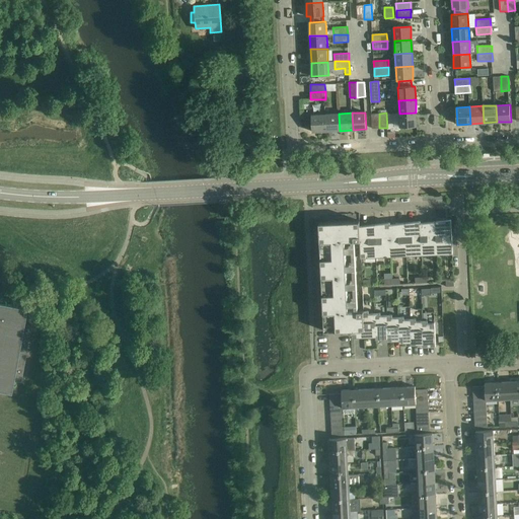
[(416,113),(399,114),(399,127),(417,127),(416,113)]
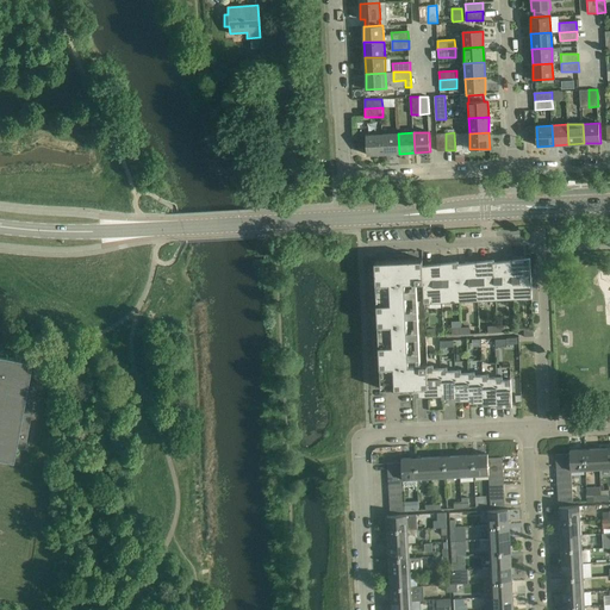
[(383,135),(384,154),(399,154),(398,134),(383,135)]
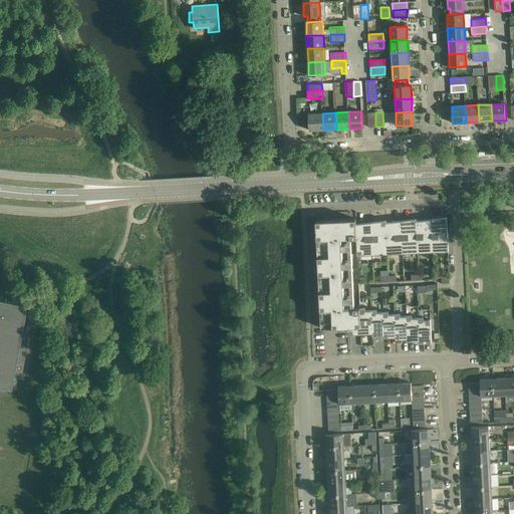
[(375,126),(375,112),(367,112),(368,127),(375,126)]
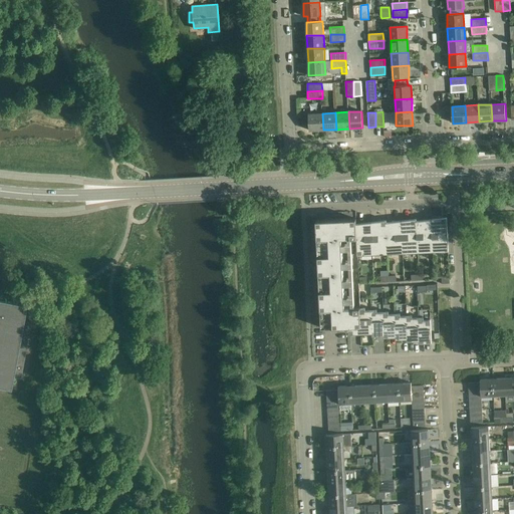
[(323,130),(322,113),(308,113),(309,131),(323,130)]
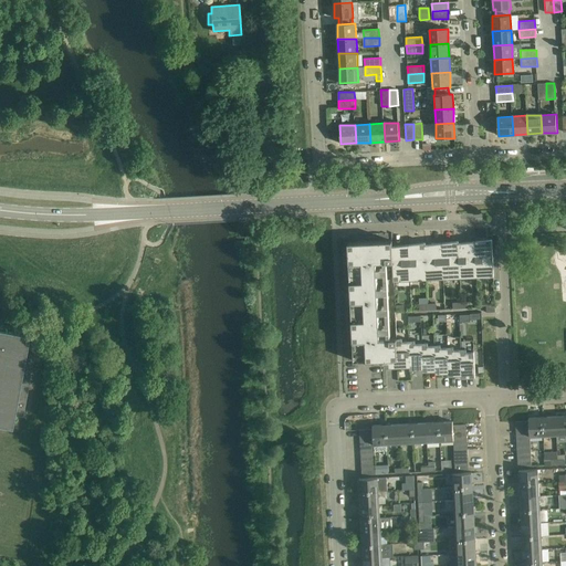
[(475,241),(477,278),(494,276),(492,244),(492,239),(475,241)]
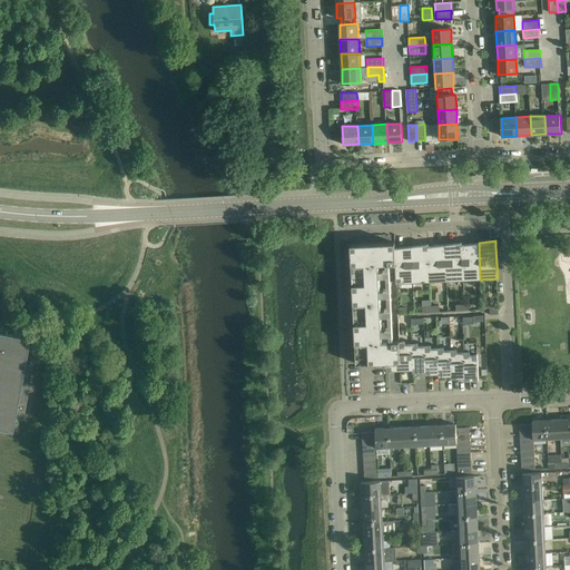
[(387,370),(401,369),(400,341),(393,341),(390,264),(395,264),(395,248),(395,243),(389,243),(389,246),(383,246),(383,243),(351,244),(356,364),(387,362),(387,370)]
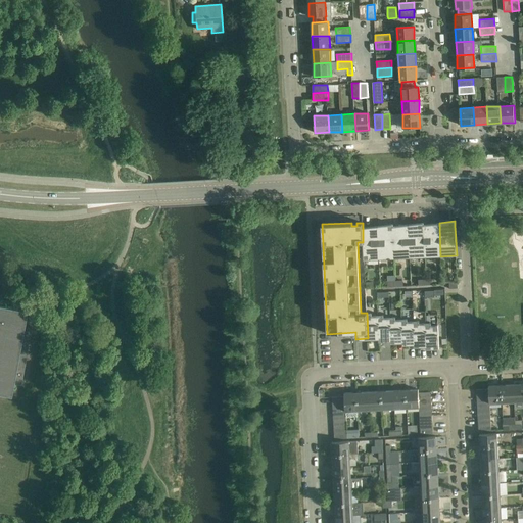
[(410,257),(425,257),(424,225),(424,223),(409,225),(410,257)]
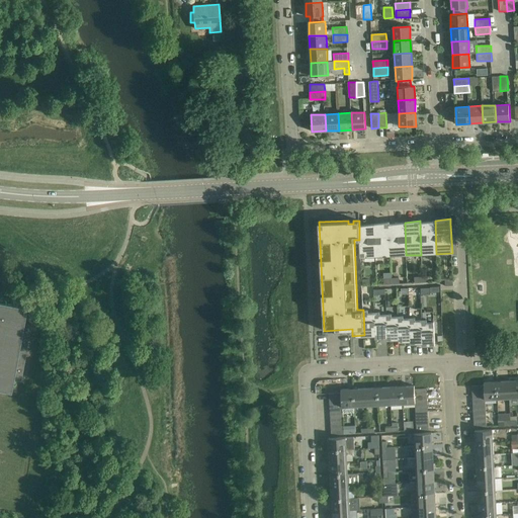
[(421,255),(436,254),(435,221),(420,223),(421,255)]
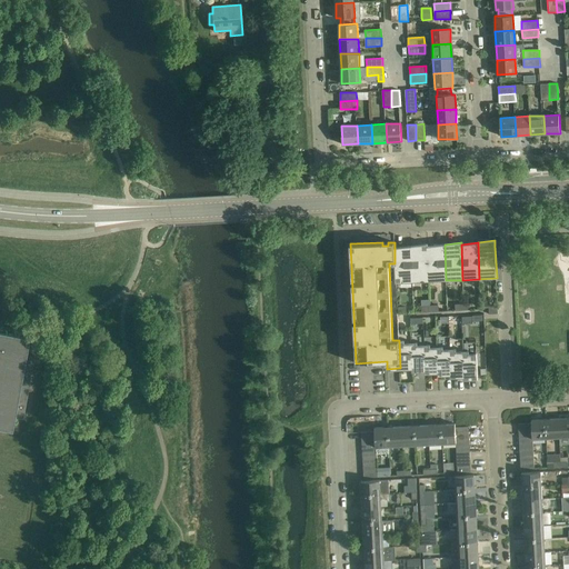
[(412,282),(429,281),(428,246),(428,243),(411,246),(412,282)]
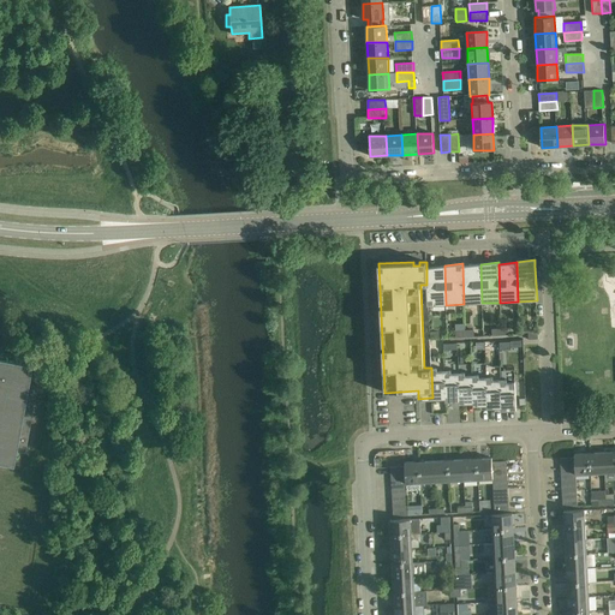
[(464,304),(482,303),(481,264),(463,266),(464,304)]
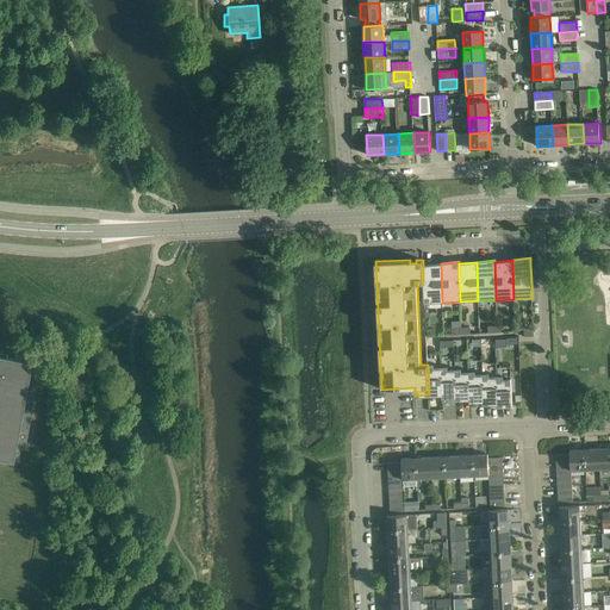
[(424,303),(442,303),(441,263),(423,266),(423,282),(424,303)]
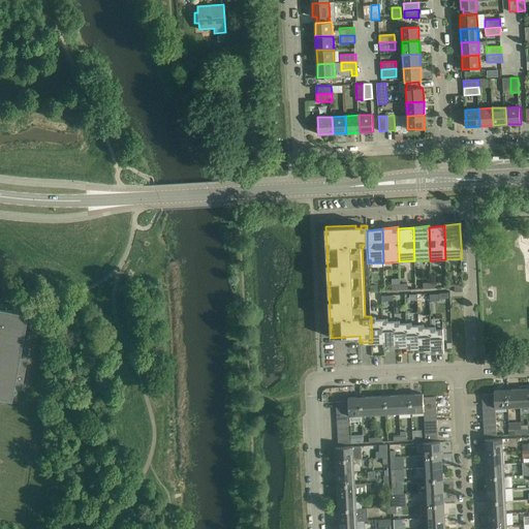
[(0,398),(11,400),(13,387),(22,390),(31,338),(33,329),(25,327),(27,314),(0,309),(0,398)]
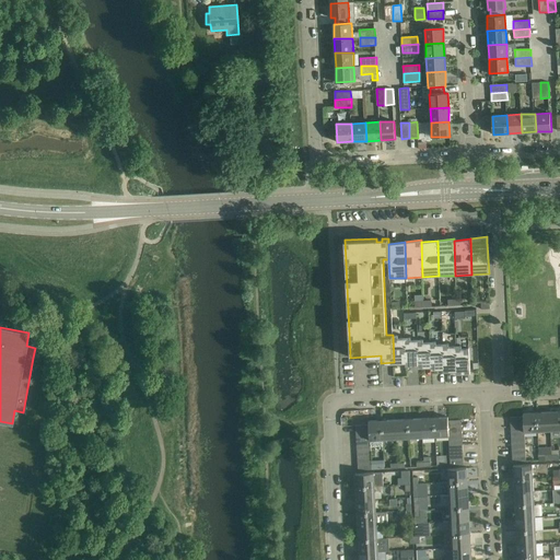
[(394,362),(407,362),(405,337),(398,338),(398,334),(393,335),(394,362)]
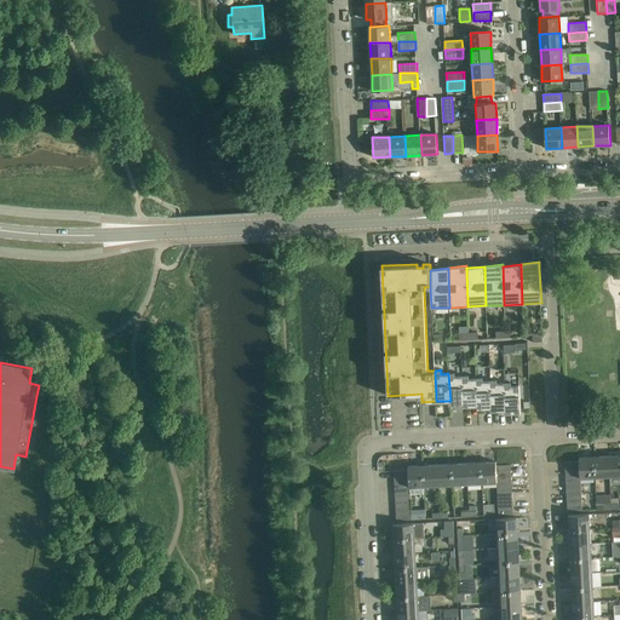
[(464,403),(463,375),(455,377),(455,373),(448,373),(451,401),(451,403),(464,403)]
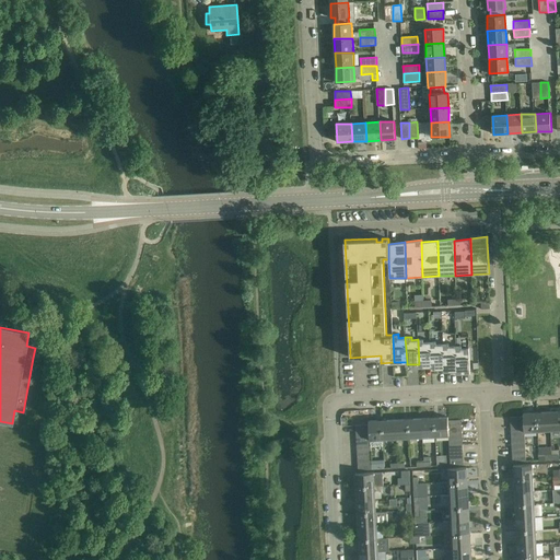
[(432,366),(431,341),(423,341),(423,339),(418,339),(419,364),(419,366),(432,366)]
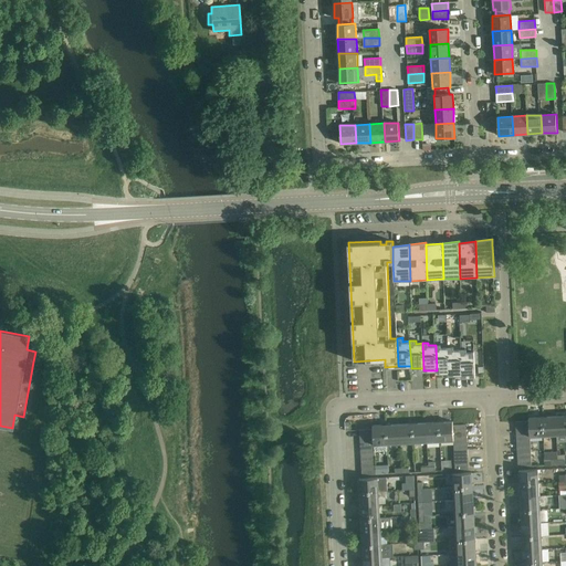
[(449,371),(448,347),(441,347),(441,345),(436,345),(437,370),(437,373),(449,371)]
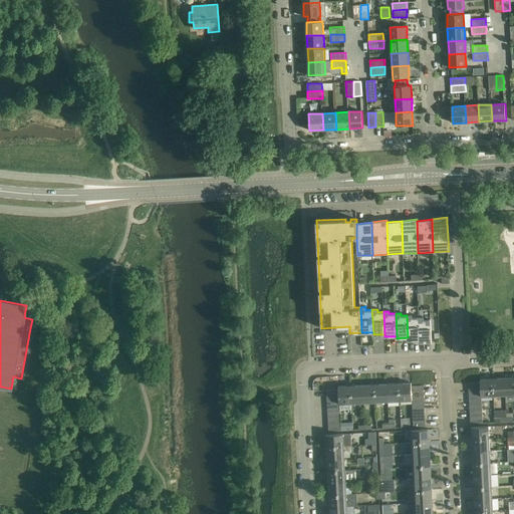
[(420,339),(419,317),(413,317),(413,315),(407,315),(408,337),(408,340),(420,339)]
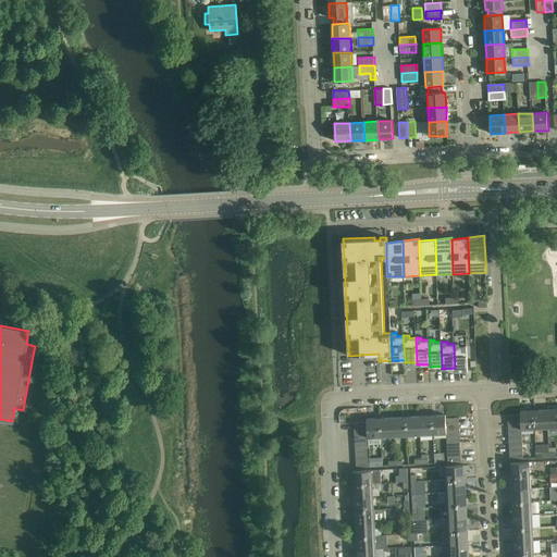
[(459,344),(454,344),(455,368),(455,371),(468,370),(467,346),(459,346),(459,344)]
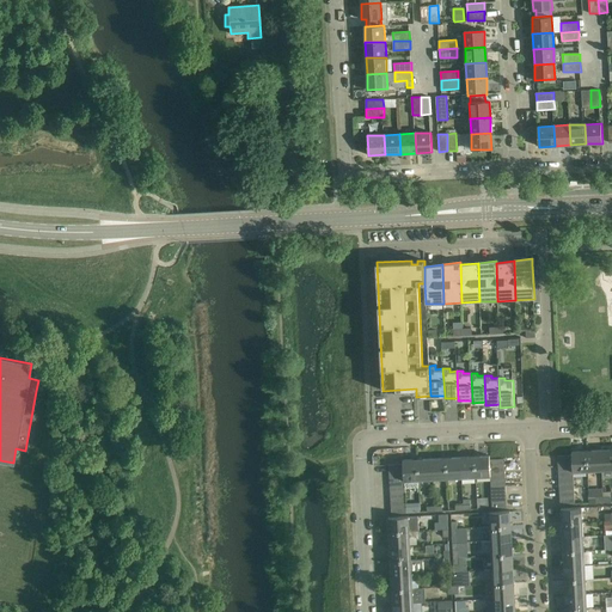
[(611,469),(611,448),(601,450),(601,470),(611,469)]
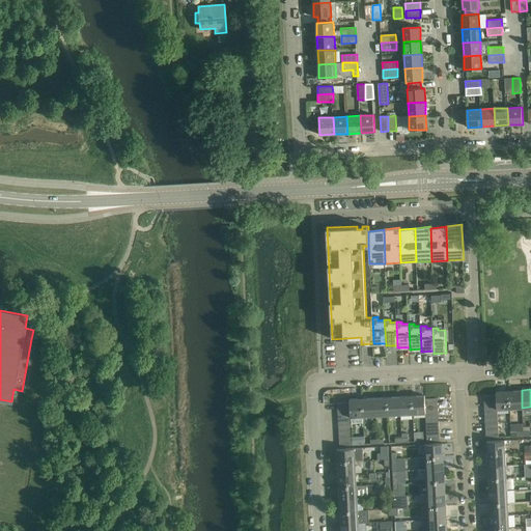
[(522,390),(509,391),(509,409),(522,408),(522,390)]
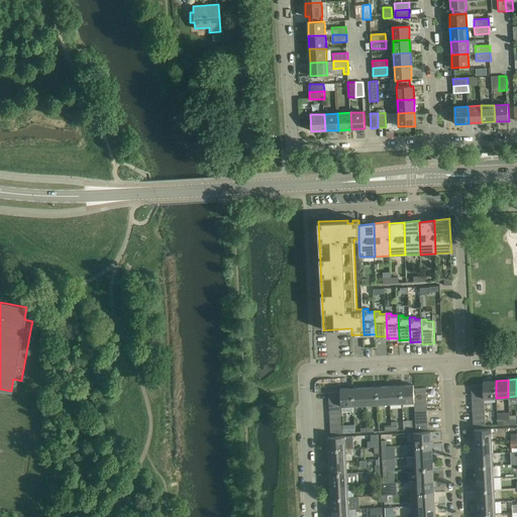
[(496,398),(496,381),(483,382),(483,385),(484,391),(484,396),(484,399),(496,398)]
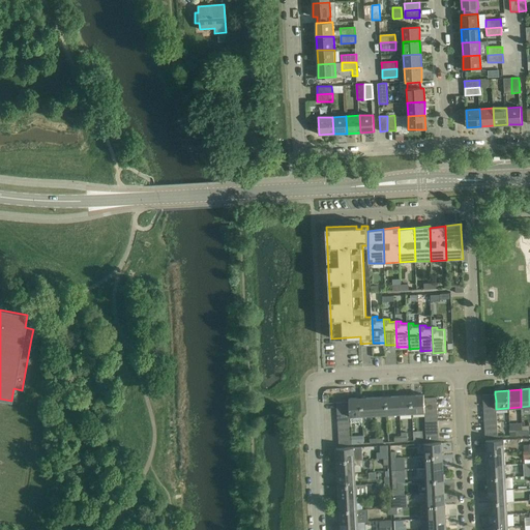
[(412,413),(424,412),(425,412),(424,410),(424,404),(424,398),(424,394),(411,395),(412,413)]
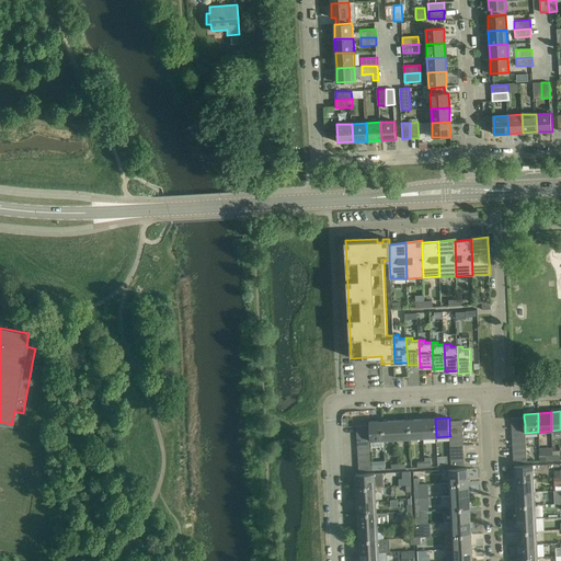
[(410,438),(423,438),(422,419),(409,420),(410,438)]
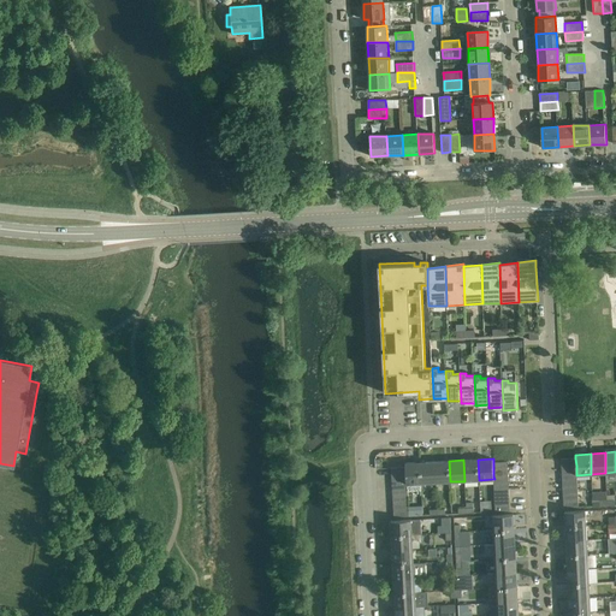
[(465,481),(479,480),(478,460),(463,460),(465,481)]
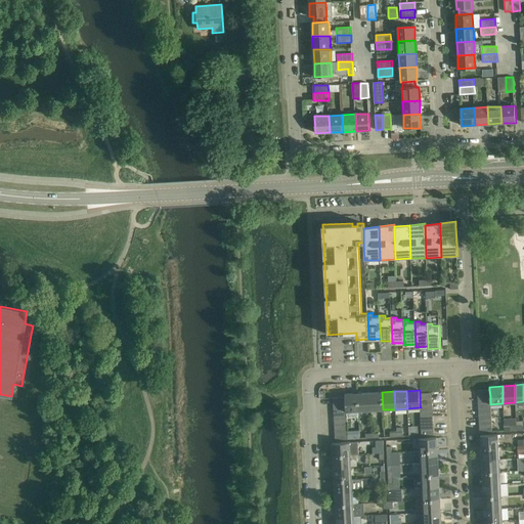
[(370,410),(383,409),(382,392),(369,393),(370,410)]
